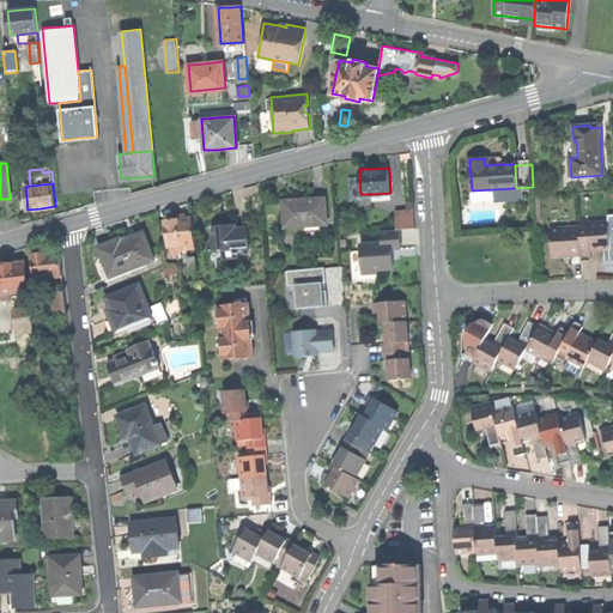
[(285,226),(328,223),(326,195),(309,196),(303,198),(303,200),(283,202),(285,226)]
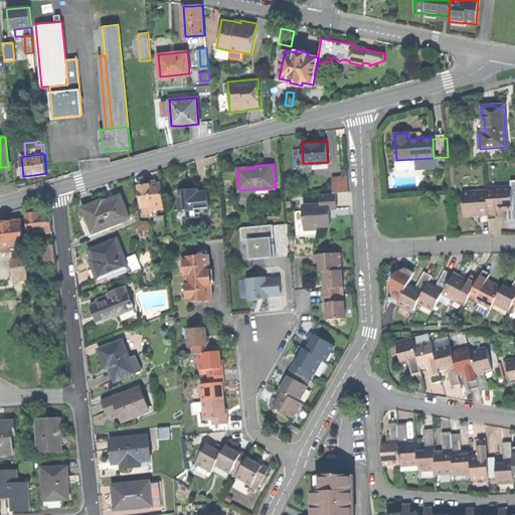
[(336,191),(349,191),(348,176),(342,176),(332,177),(333,192),(336,191)]
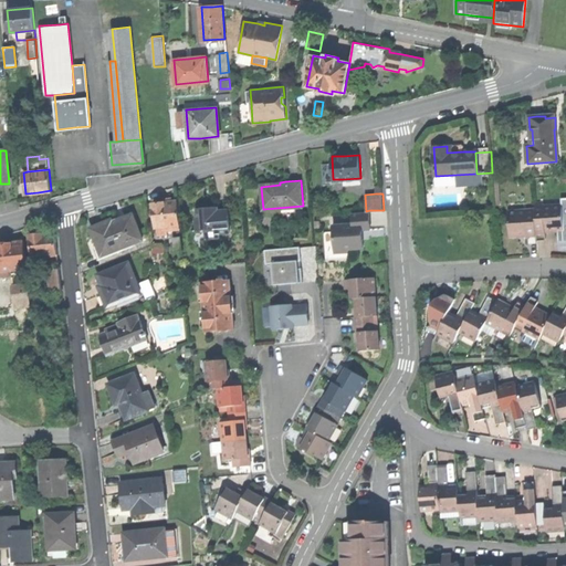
[(167,226),(179,224),(177,201),(164,202),(154,202),(156,227),(163,226),(167,226)]
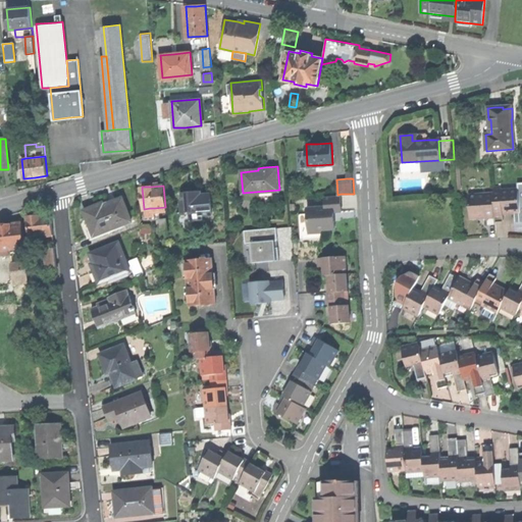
[(502,192),(493,192),(493,196),(496,218),(505,218),(504,212),(504,208),(510,208),(510,211),(520,211),(519,187),(502,189),(502,192)]
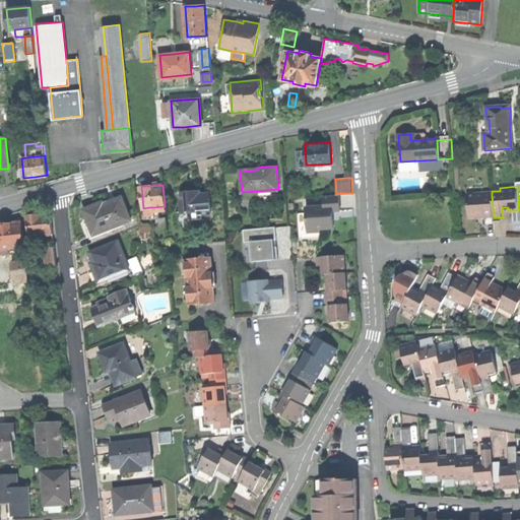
[(180,200),(181,210),(189,210),(190,218),(202,217),(202,213),(211,212),(209,193),(199,194),(194,194),(193,190),(182,191),(183,200),(180,200)]
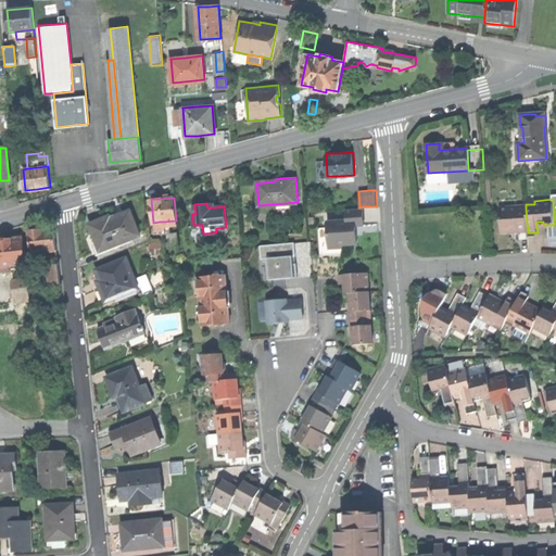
[(518,205),(500,206),(502,231),(512,230),(512,227),(520,226),(520,230),(521,237),(528,237),(528,232),(526,209),(518,209),(518,205)]
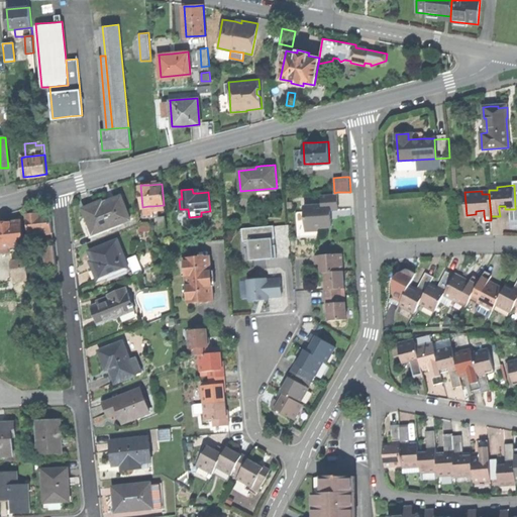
[(338,208),(337,192),(334,193),(321,193),(322,204),(305,205),(305,211),(306,230),(319,229),(318,226),(332,225),(331,215),(331,208),(338,208)]
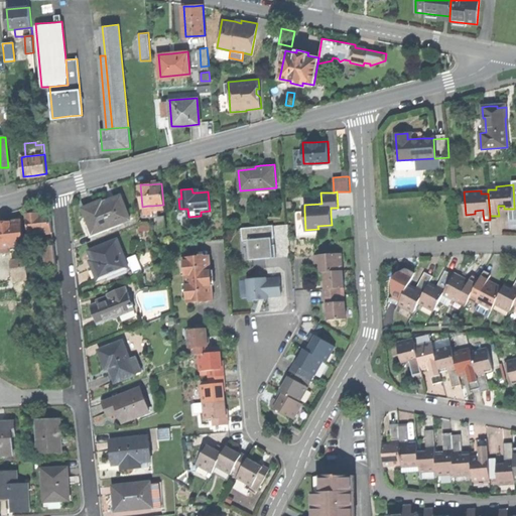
[(82,207),(93,233),(129,218),(120,195),(104,201),(94,206),(92,203),(82,207)]
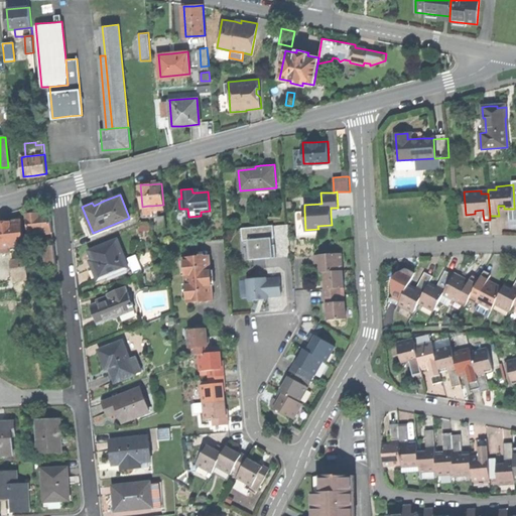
[(318,236),(318,229),(305,230),(304,211),(295,211),(296,236),(318,236)]
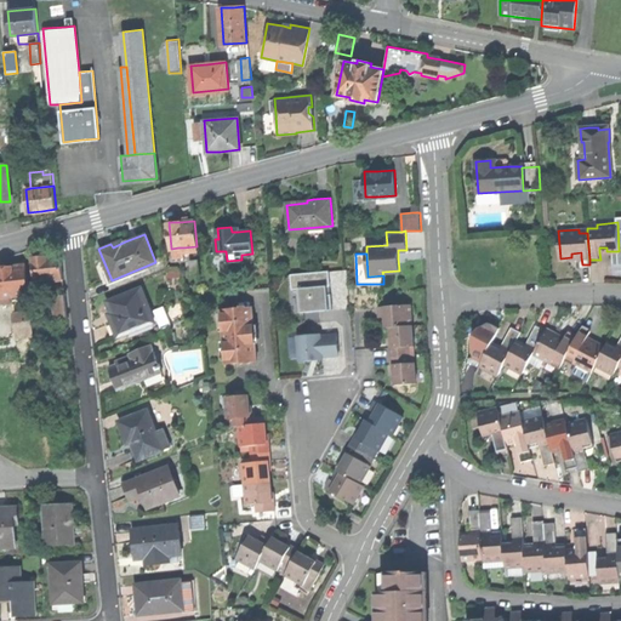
[(45,257),(33,258),(35,283),(62,280),(60,256),(45,257)]
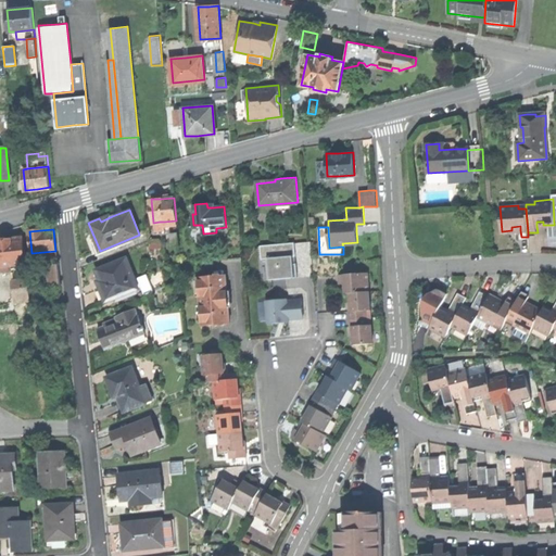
[(0,240),(0,265),(11,265),(25,264),(23,238),(9,239),(0,240)]
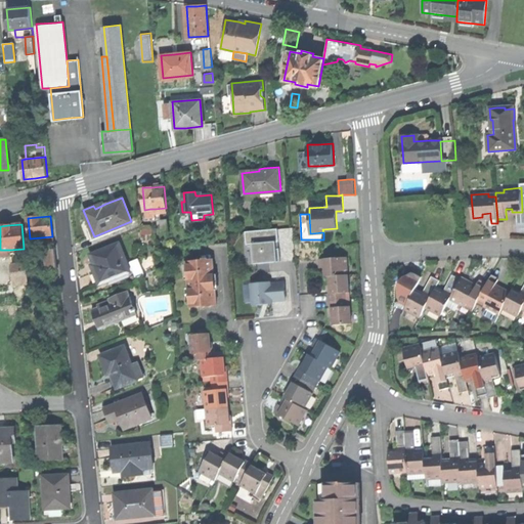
[(254,244),(256,264),(279,262),(277,230),(247,232),(248,244),(254,244)]
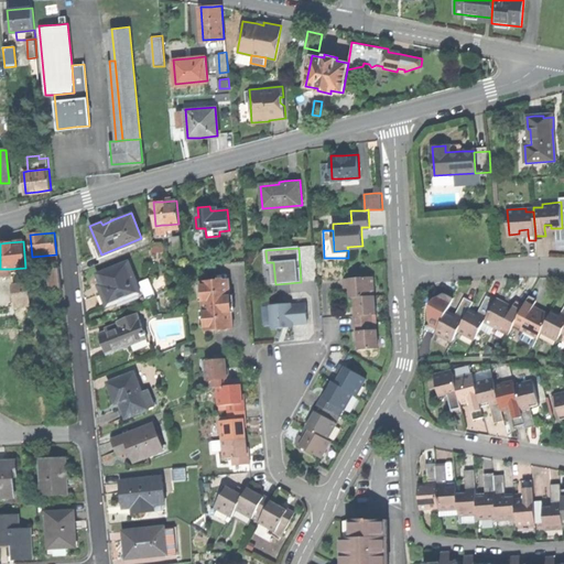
[(100,292),(106,305),(139,292),(127,261),(97,273),(100,282),(104,291),(100,292)]
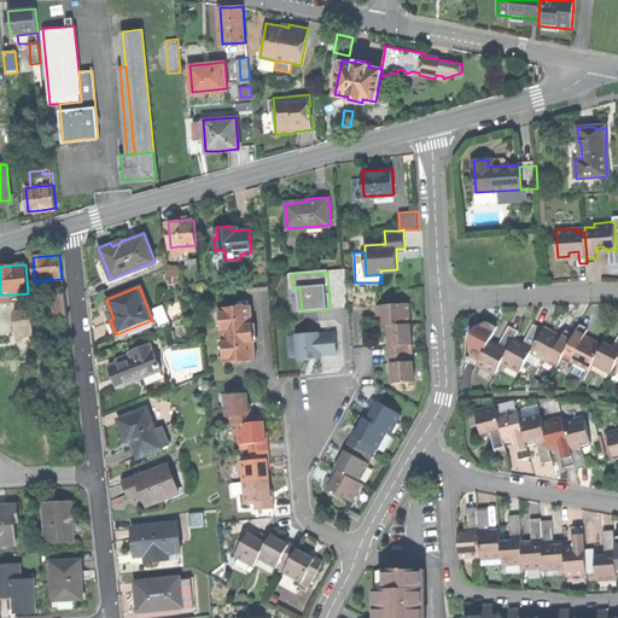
[(53,296),(56,319),(66,318),(64,295),(53,296)]
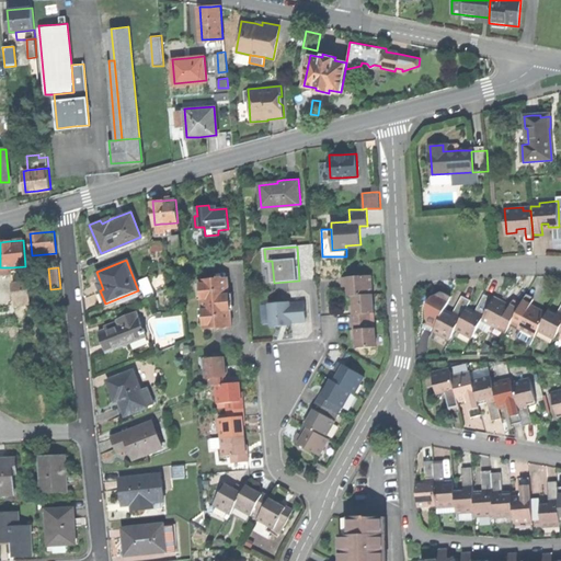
[(347,294),(353,294),(373,294),(371,275),(341,276),(342,286),(347,286),(347,290),(347,294)]
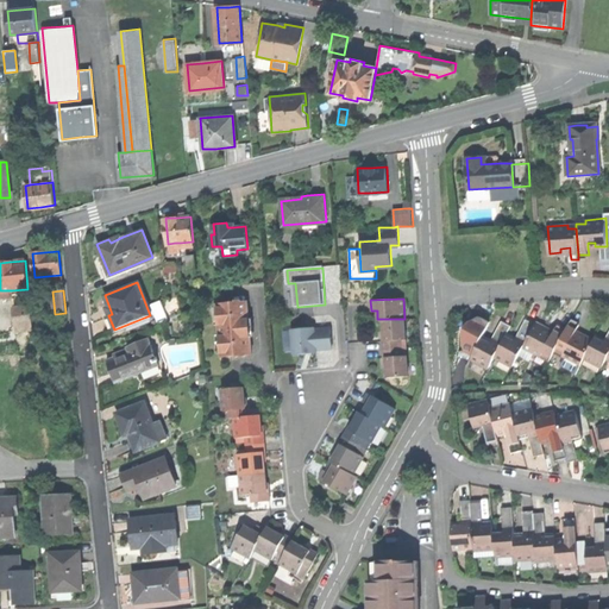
[(217,303),(221,356),(234,355),(246,353),(252,353),(251,344),(251,336),(249,318),(248,300),(242,301),(231,302),(217,303)]
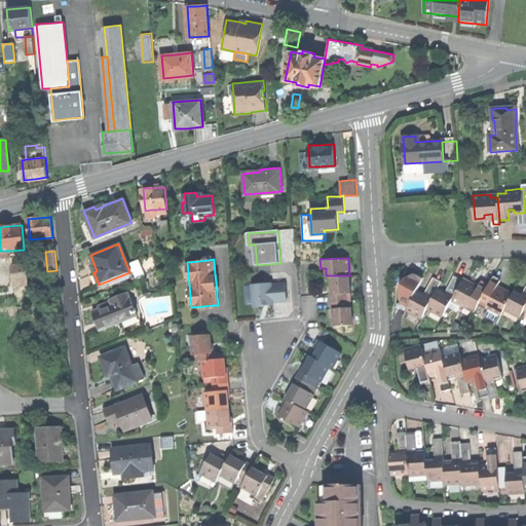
[(26,262),(10,263),(10,271),(11,273),(27,271),(26,262)]
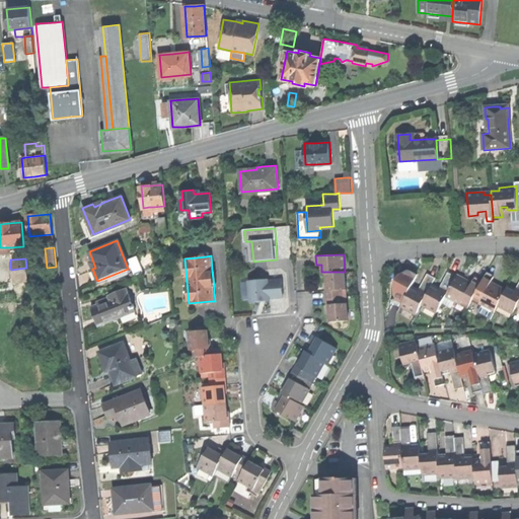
[(27,281),(26,268),(11,270),(10,268),(9,268),(10,283),(27,281)]
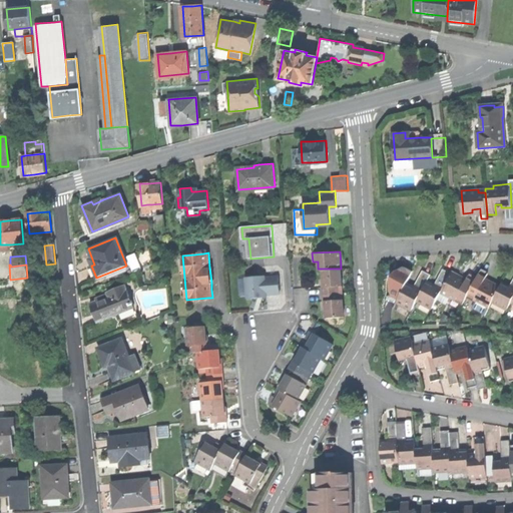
[(323,278),(324,287),(338,287),(341,287),(341,269),(323,269),(323,278)]
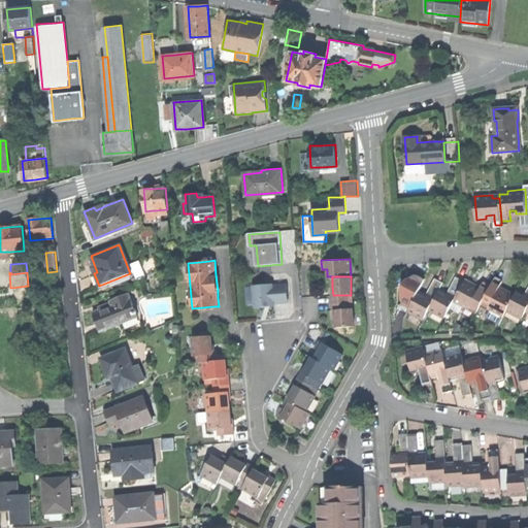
[(448,296),(438,292),(429,308),(446,317),(454,301),(464,281),(457,277),(450,292),(448,296)]
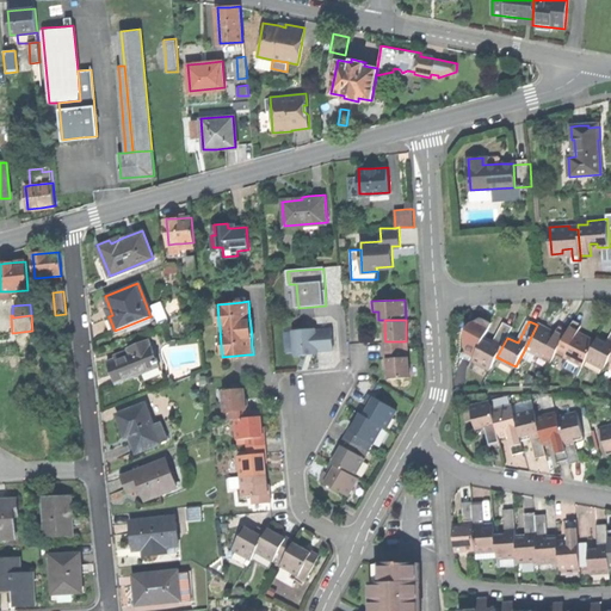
[(473,360),(491,369),(497,357),(507,338),(510,333),(513,327),(504,322),(494,340),(492,345),(483,340),(473,360)]
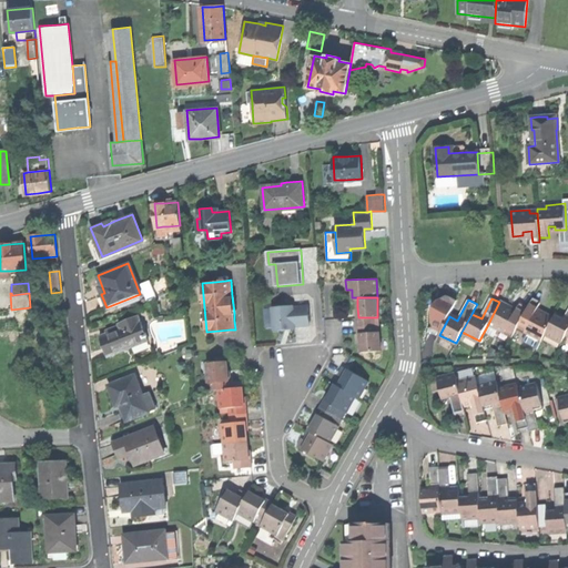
[(533,300),(528,308),(518,327),(541,340),(545,334),(553,318),(545,314),(543,317),(536,314),(538,311),(541,304),(533,300)]
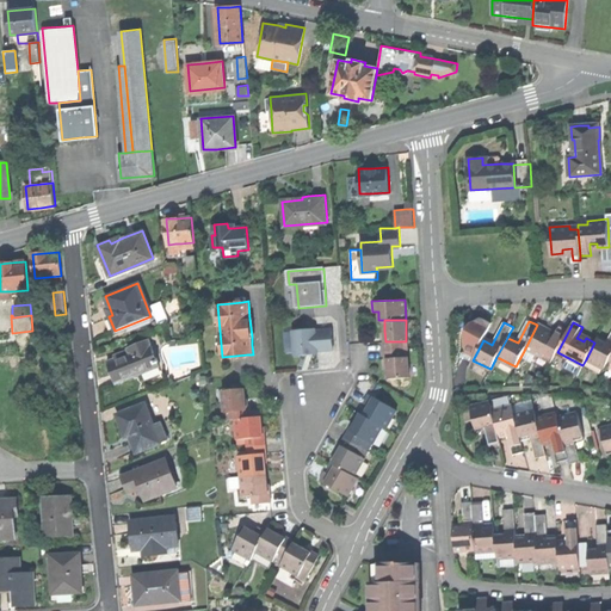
[(538,323),(537,325),(525,349),(544,358),(547,353),(554,358),(557,352),(568,332),(559,327),(554,337),(549,334),(545,332),(547,328),(538,323)]
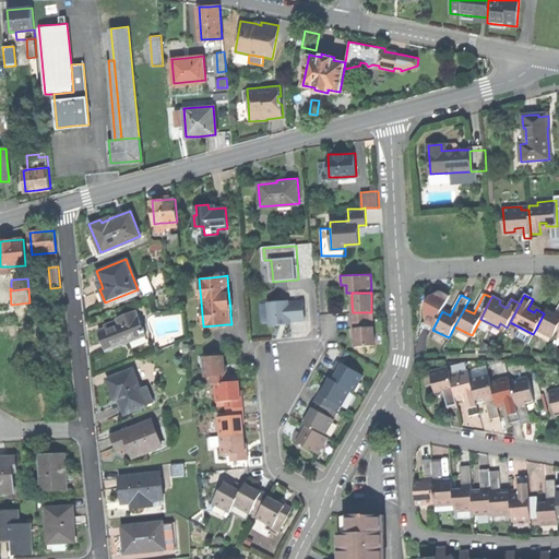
[(292,301),(269,304),(271,325),(294,323),(293,322),(306,321),(304,301),(292,302),(292,301)]
